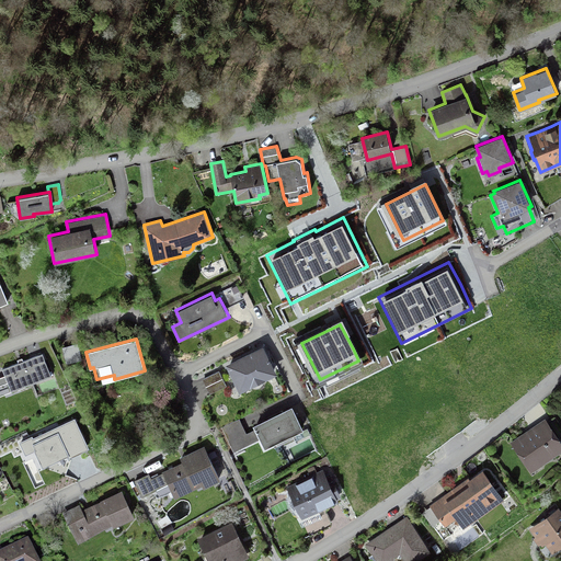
[(81,361),(77,343),(63,346),(67,364),(81,361)]
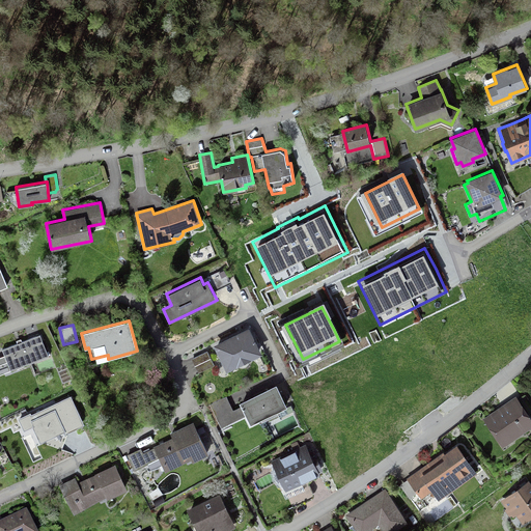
[(262,354),(249,327),(214,343),(227,370),(262,354)]
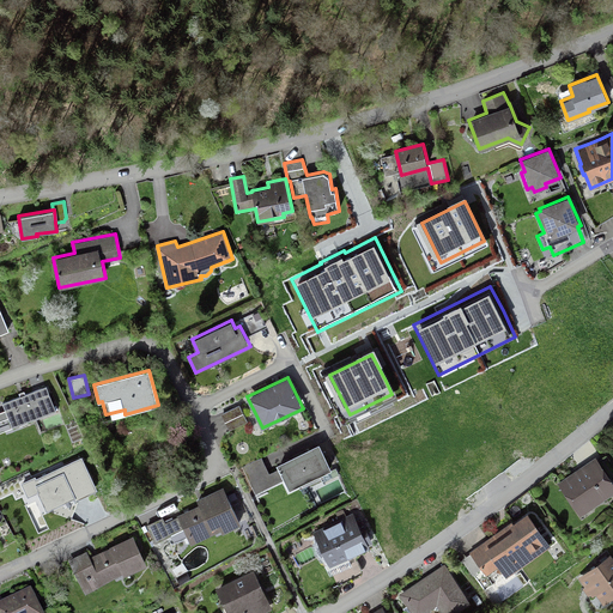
[(19,396),(2,402),(5,410),(12,428),(56,410),(47,386),(46,386),(44,383),(41,384),(42,387),(25,394),(24,390),(18,393),(19,396)]
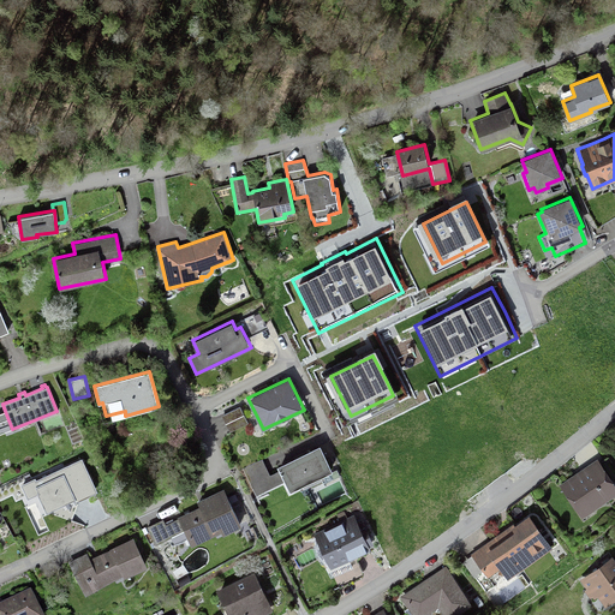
[(240,406),(222,416),(231,431),(248,423),(240,406)]
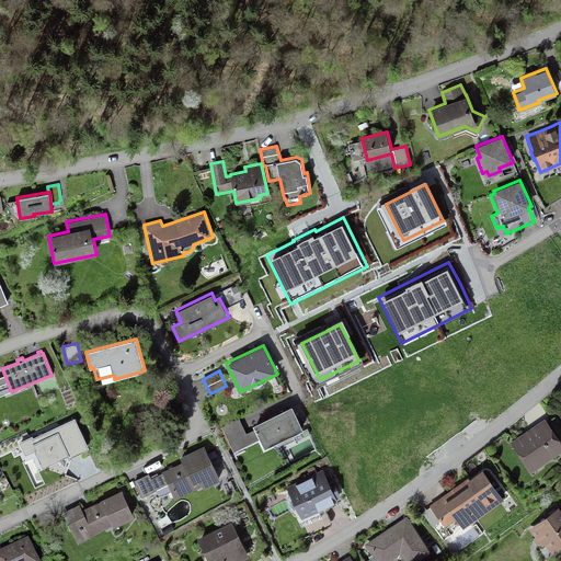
[(0,396),(11,391),(4,375),(0,376),(0,396)]
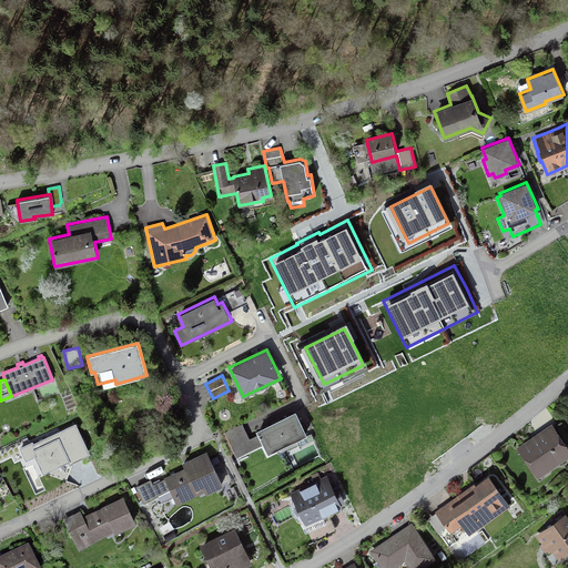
[(296,409),(255,429),(257,434),(263,445),(267,454),(276,449),(277,453),(301,442),(298,438),(307,434),(296,409)]
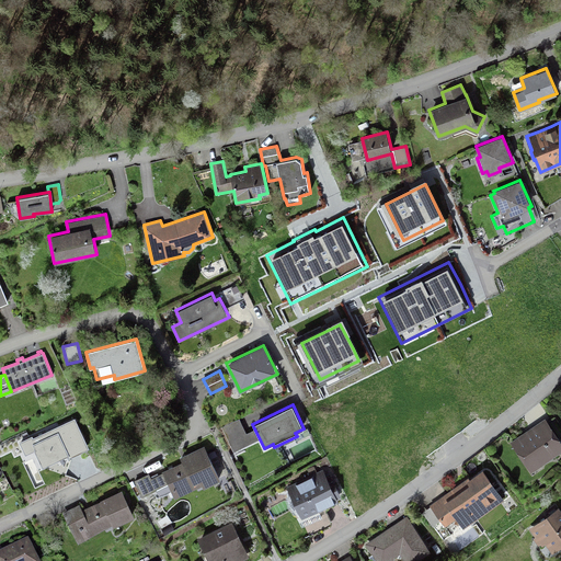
[(235,451),(260,439),(254,428),(247,433),(239,419),(222,427),(235,451)]
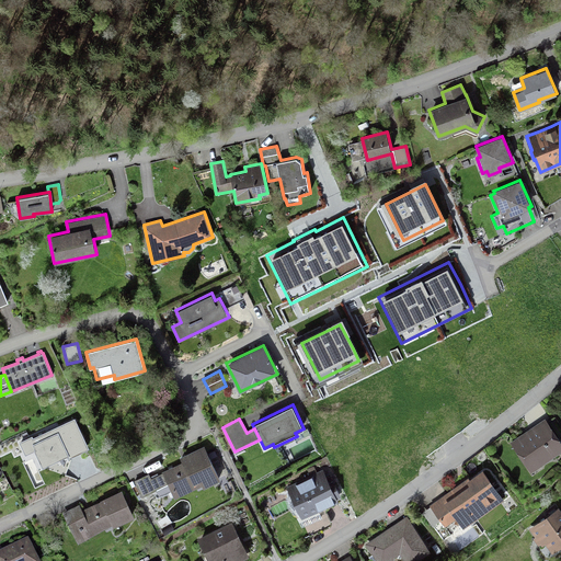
[(64,453),(66,457),(87,447),(73,420),(32,439),(43,462),(64,453)]
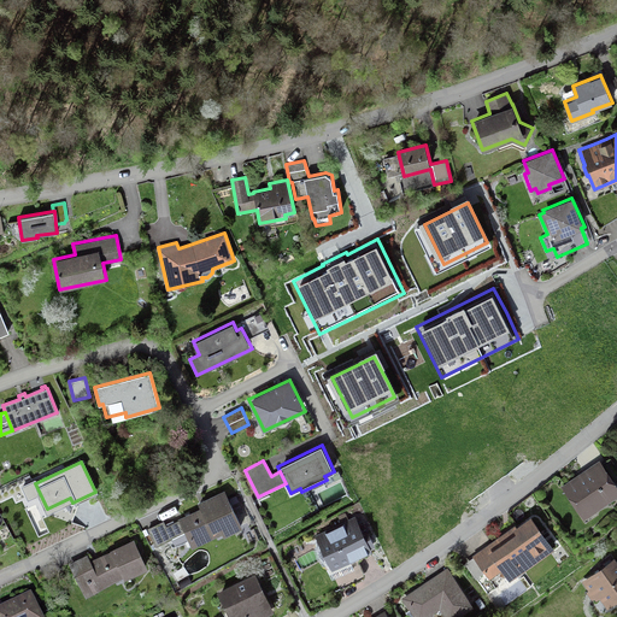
[(585,519),(616,497),(616,488),(600,464),(564,489),(585,519)]
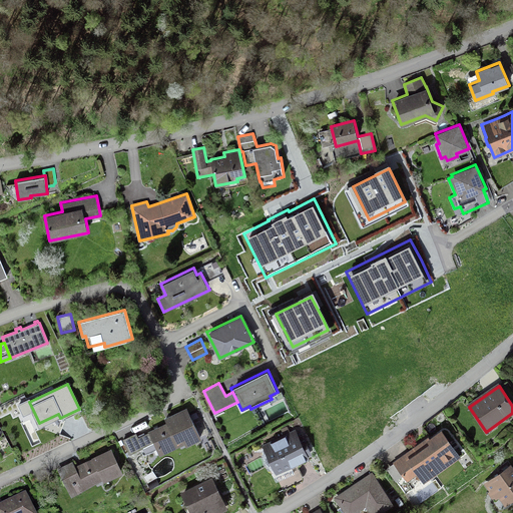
[(166,422),(148,431),(148,432),(157,449),(159,455),(184,442),(186,445),(201,438),(186,407),(164,418),(166,422)]
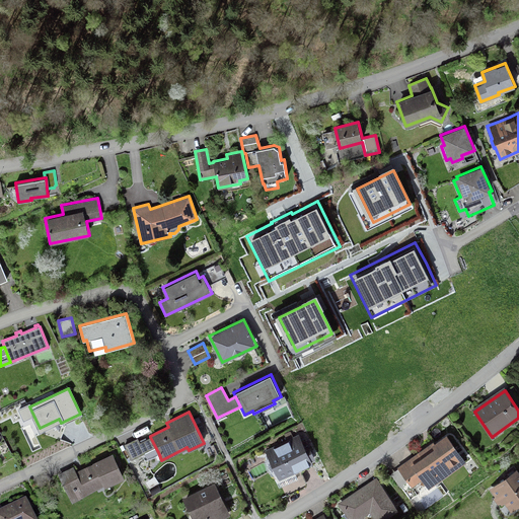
[(304,488),(295,470),(310,462),(310,460),(315,457),(308,445),(304,447),(298,436),(268,452),(280,475),(278,476),(287,496),(304,488)]
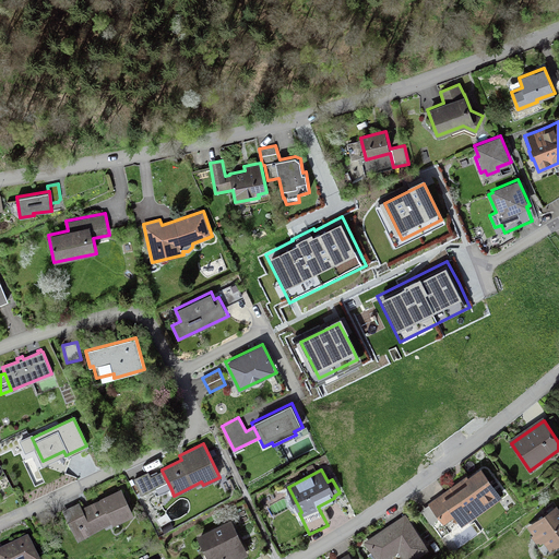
[(149,472),(134,478),(142,495),(155,488),(158,496),(171,489),(162,471),(151,476),(149,472)]
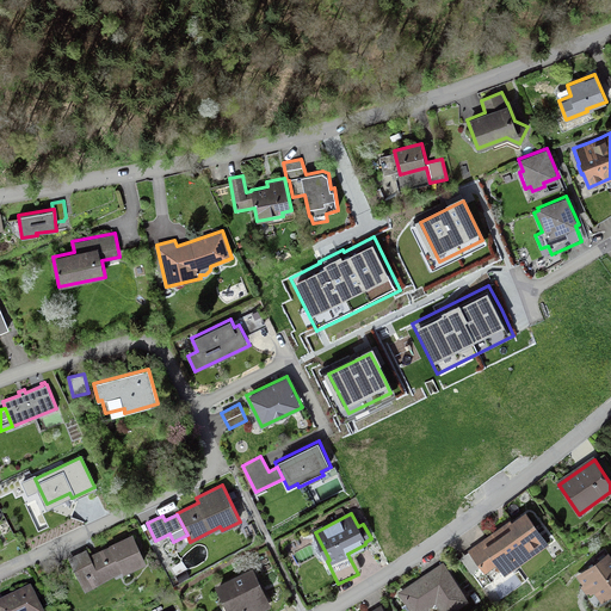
[(547,544),(525,514),(512,524),(513,526),(498,538),(487,545),(485,541),(461,557),(471,573),(480,566),(485,573),(498,565),(504,574),(547,544)]
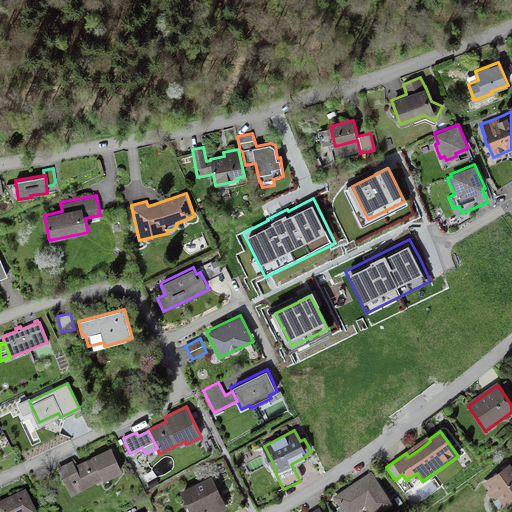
[(91,456),(92,457),(75,465),(73,460),(57,467),(71,495),(103,480),(103,481),(123,471),(111,446),(91,456)]
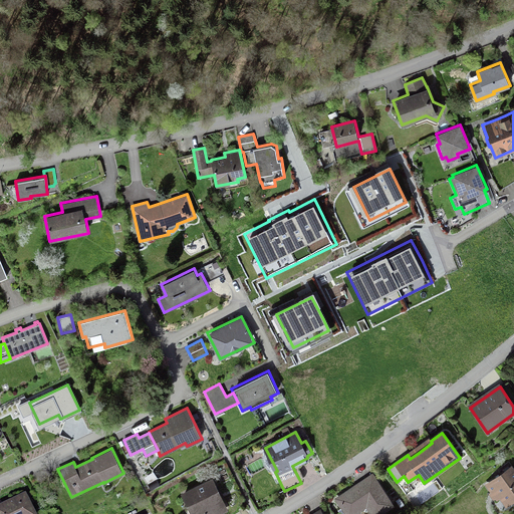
[(513,472),(511,468),(489,484),(494,491),(491,493),(494,498),(502,492),(508,501),(513,496),(513,472)]
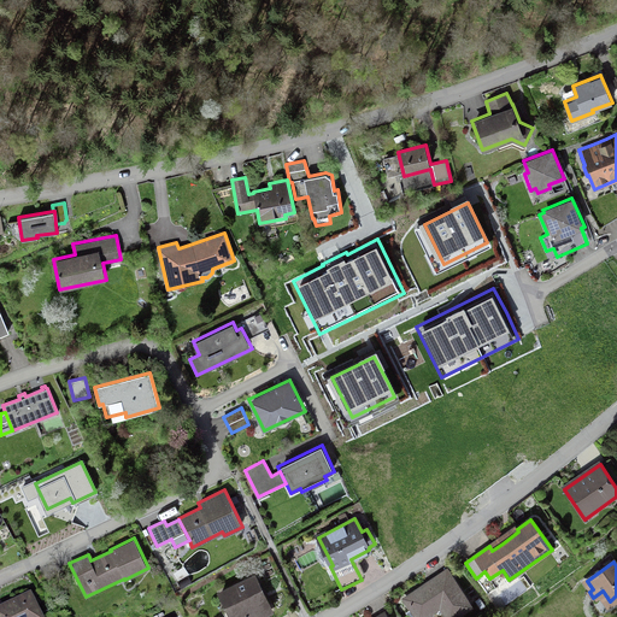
[(454,616),(474,605),(448,566),(403,597),(410,609),(404,612),(406,616),(424,616),(427,616),(430,616),(432,616),(434,611),(439,607),(446,616),(454,616)]
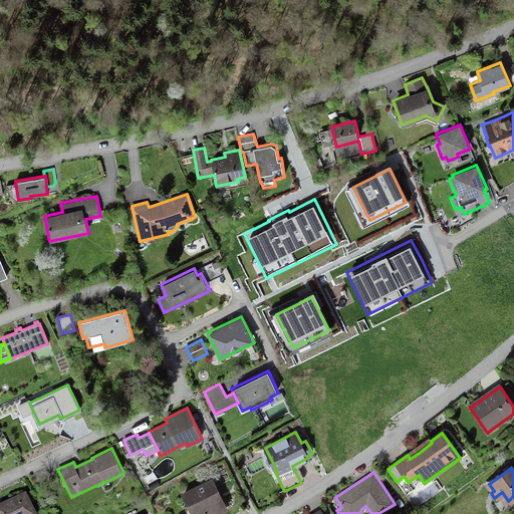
[(185,495),(194,513),(216,513),(226,509),(212,481),(185,495)]
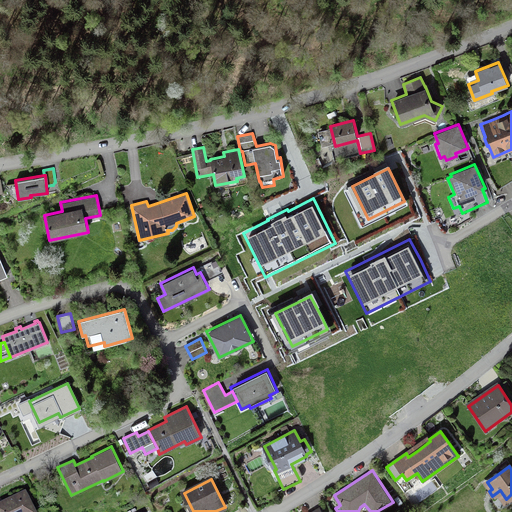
[(36,511),(26,490),(0,502),(0,511),(36,511)]
